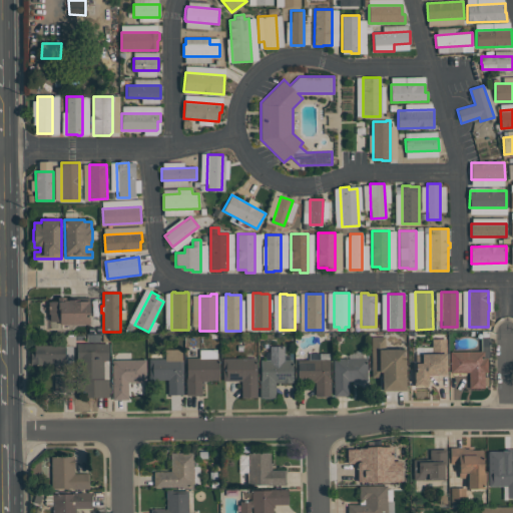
[(50,322),(50,314),(48,314),(48,302),(57,302),(57,297),(65,297),(65,300),(70,300),(70,298),(90,298),(90,302),(89,302),(89,325),(59,325),(59,322),(50,322)]
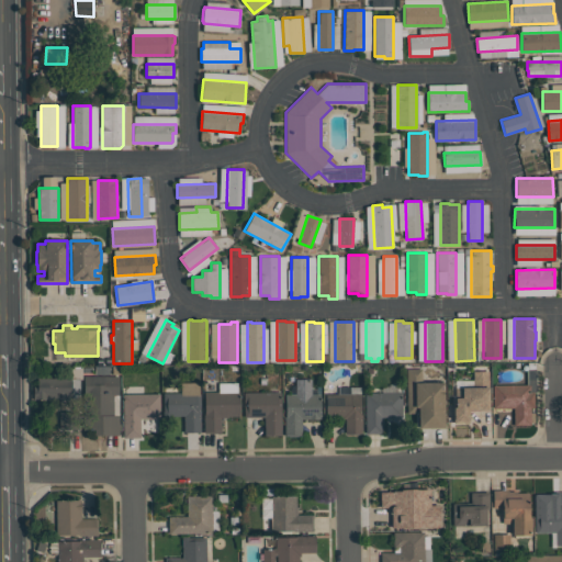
[(444,382),(444,428),(418,428),(418,426),(417,426),(417,413),(407,413),(407,369),(424,369),(424,382),(444,382)]
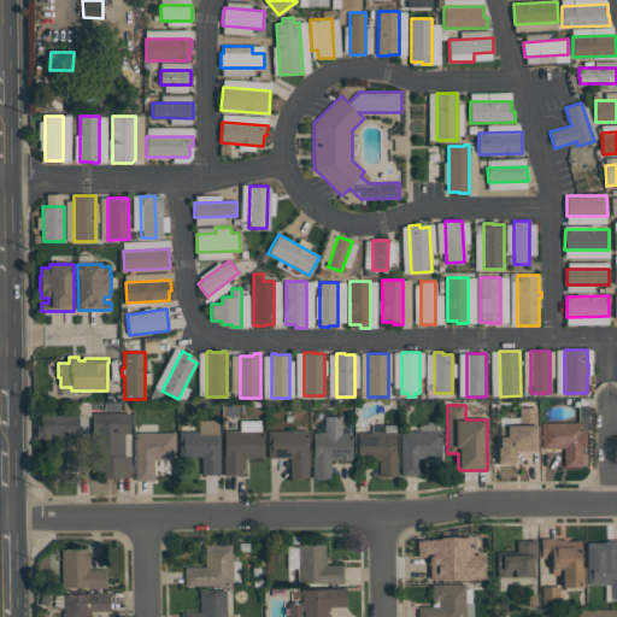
[(500,425),(519,425),(519,407),(536,407),(536,451),(515,450),(515,464),(498,464),(498,447),(500,447),(500,425)]
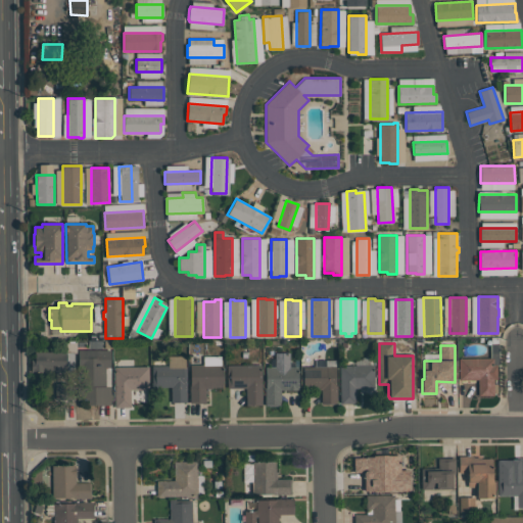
[(110,349),(110,367),(105,367),(105,386),(110,386),(110,405),(88,405),(88,399),(79,399),(79,349),(110,349)]
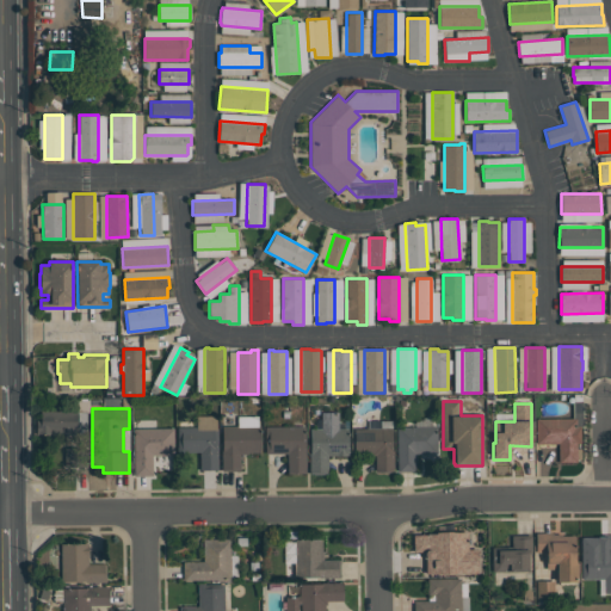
[(86,412),(86,436),(57,436),(57,433),(37,433),(37,420),(41,420),(41,411),(78,411),(78,412),(86,412)]
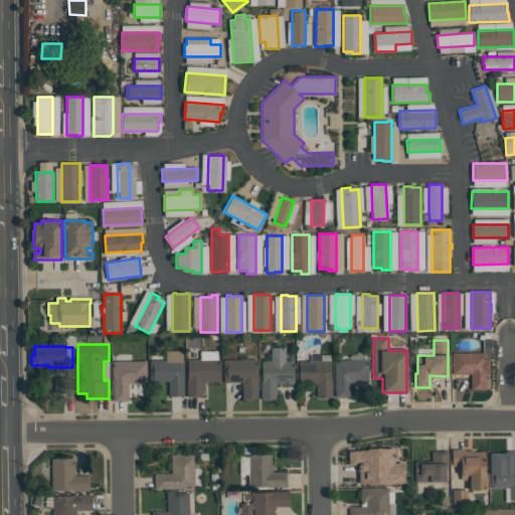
[(294,361),(294,383),(292,383),(292,384),(283,384),(277,384),(277,399),(273,399),(273,400),(265,400),(265,399),(261,399),(261,381),(262,381),(262,361),(271,361),(271,347),(285,347),(285,361),(294,361)]
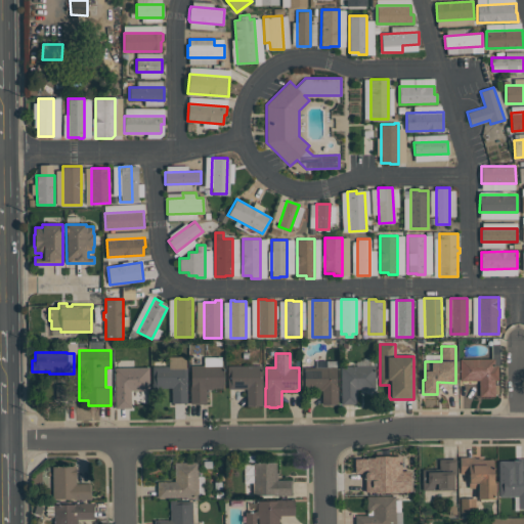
[(186,403),(171,403),(171,388),(151,388),(151,383),(153,383),(153,366),(168,366),(168,356),(186,356),(186,368),(186,403)]
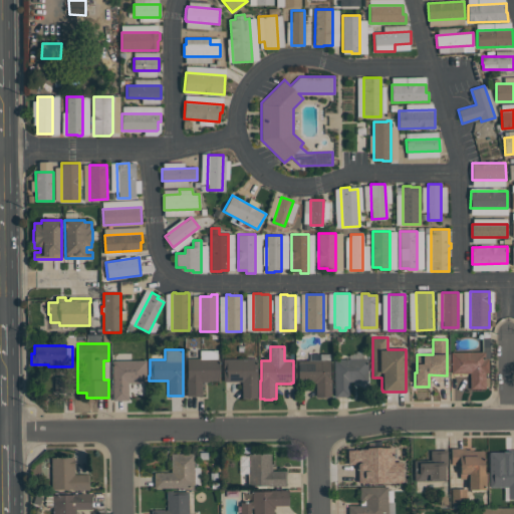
[(188,358),(200,358),(200,350),(217,349),(217,358),(219,358),(219,380),(209,380),(209,381),(202,381),(202,396),(187,396),(187,378),(188,378),(188,358)]
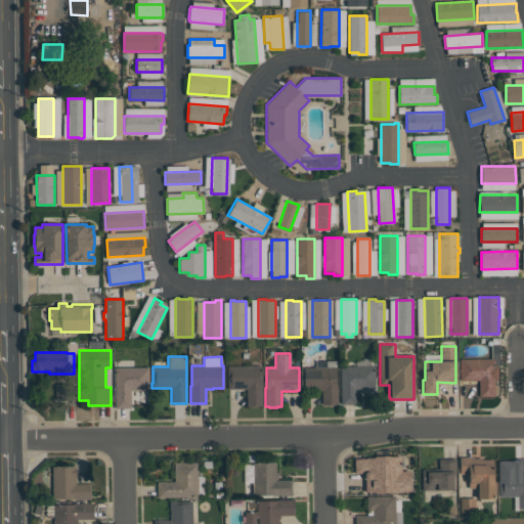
[(494,396),(479,396),(479,380),(460,380),(460,372),(461,372),(461,359),(494,358),(494,364),(497,364),(497,380),(494,380),(494,385),(498,385),(498,394),(494,394),(494,396)]
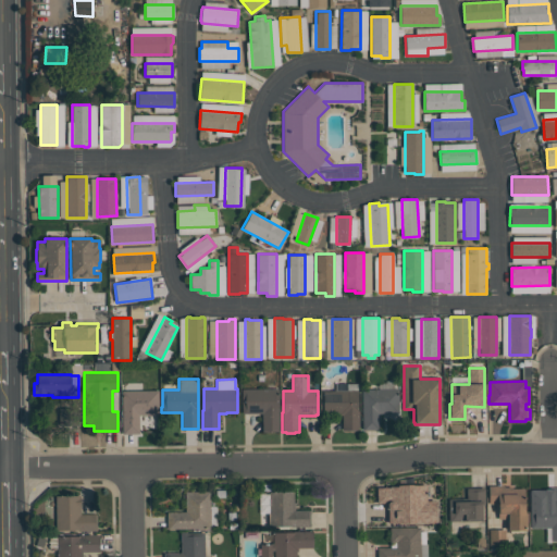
[(279,432),(262,432),(262,413),(243,413),(242,390),(279,388),(279,432)]
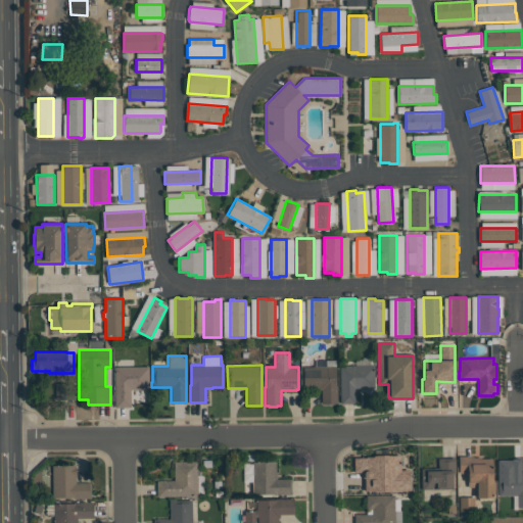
[(374,365),(375,388),(355,388),(357,403),(340,403),(340,366),(374,365)]
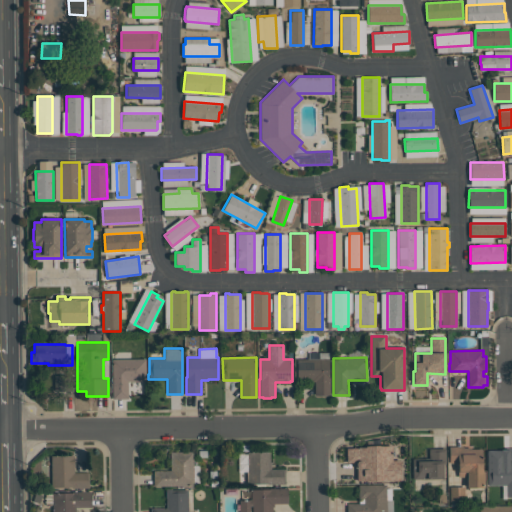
[(128,399),(112,399),(112,359),(145,358),(145,381),(127,381),(128,399)]
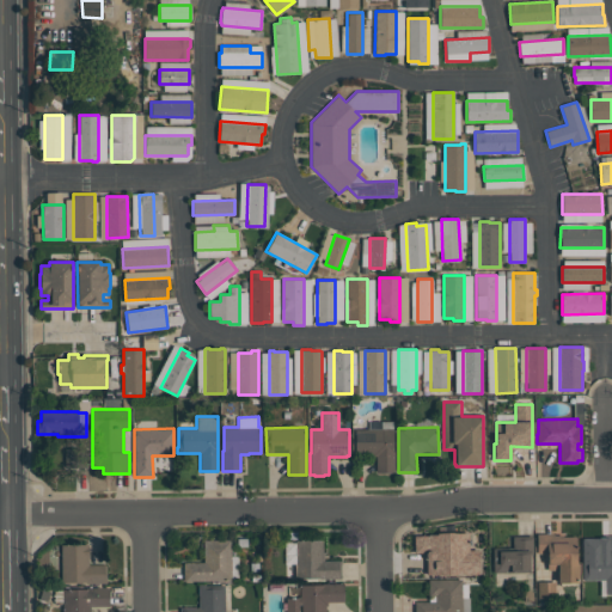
[(355,428),(393,429),(393,451),(395,451),(395,472),(375,472),(375,456),(372,456),(372,453),(355,453),(355,428)]
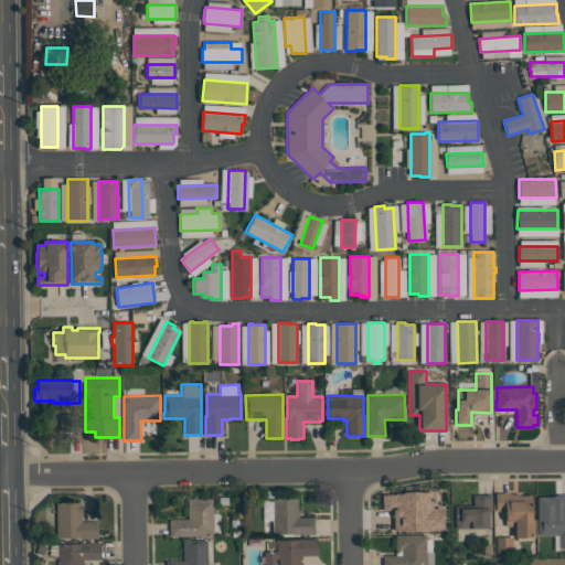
[(433,492),(433,508),(441,508),(443,530),(394,531),(394,515),(391,515),(391,510),(382,510),(382,494),(395,494),(395,493),(403,493),(403,492),(433,492)]
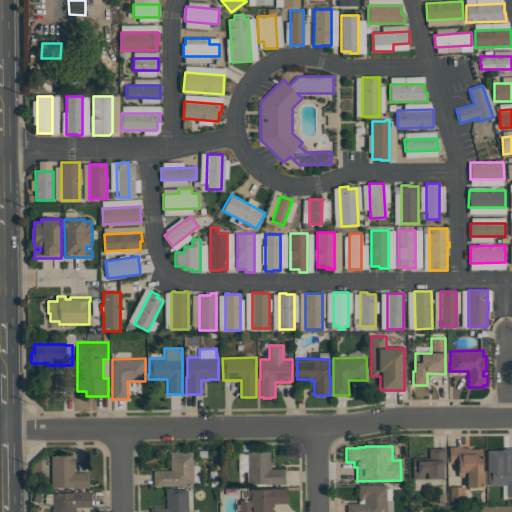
[(467,477),(458,477),(458,463),(449,463),(449,446),(463,446),(463,448),(473,448),(473,449),(482,449),(482,472),(484,472),(484,488),(467,488),(467,477)]
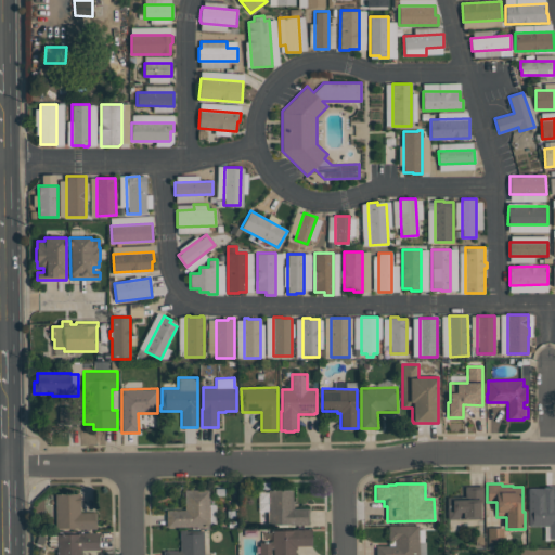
[(482,486),(482,502),(480,502),(480,519),(448,519),(448,497),(465,497),(465,486),(482,486)]
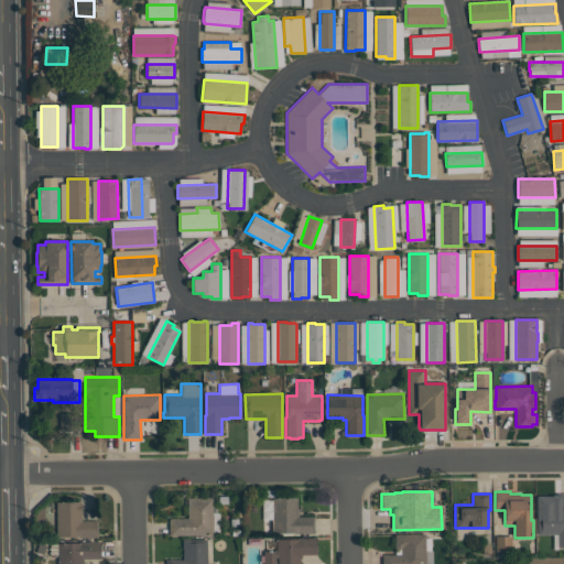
[(538,511),(557,511),(557,494),(563,494),(563,548),(557,548),(557,534),(538,534),(538,511)]
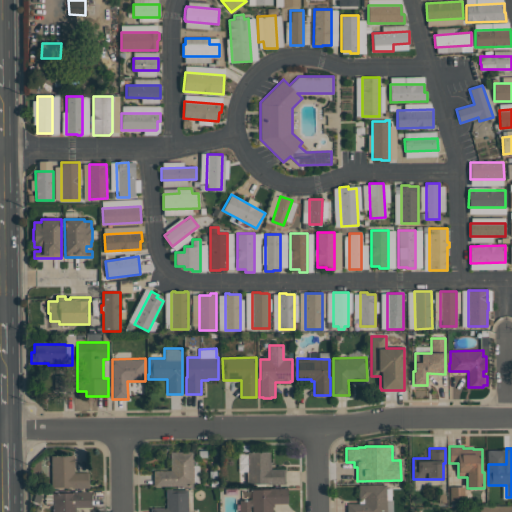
[(270,452),(270,469),(285,469),(285,484),(267,484),(247,484),(247,451),(270,452)]
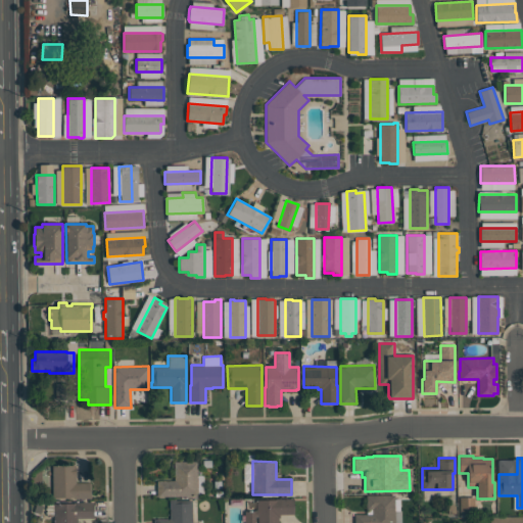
[(156,496),(157,480),(174,480),(175,462),(197,462),(197,475),(203,475),(203,494),(197,494),(197,496),(156,496)]
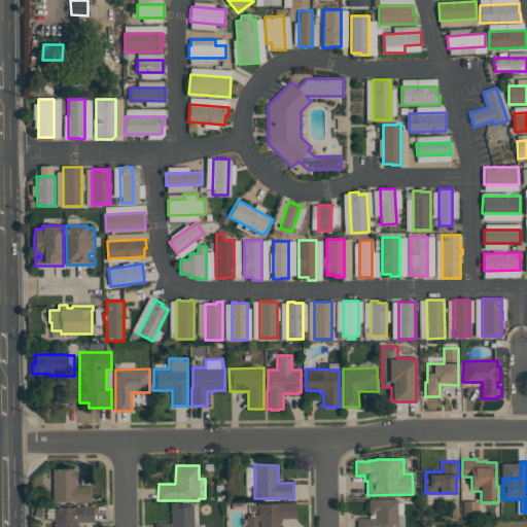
[(92,502),(73,502),(73,501),(53,501),(53,468),(76,468),(76,486),(92,486),(92,490),(93,490),(93,499),(92,499),(92,502)]
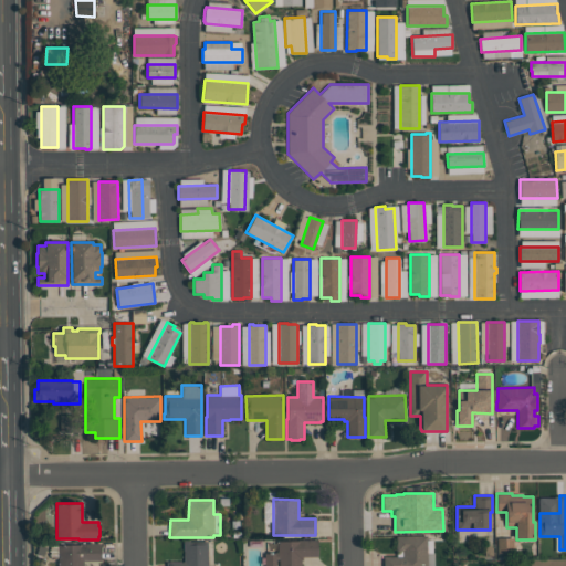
[(384,565),(384,556),(402,556),(402,551),(396,551),(396,536),(427,535),(427,565),(384,565)]
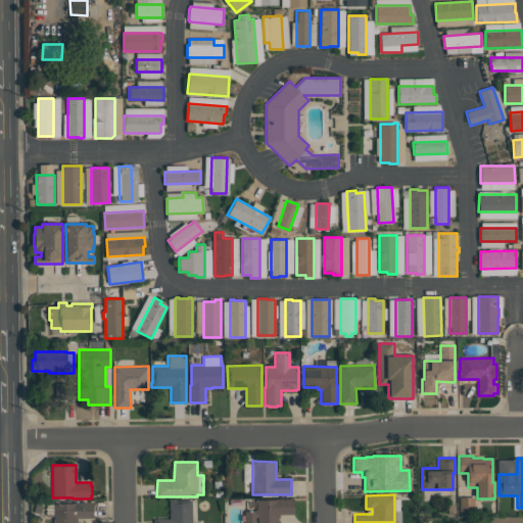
[(474,497),(474,512),(460,512),(460,497),(474,497)]
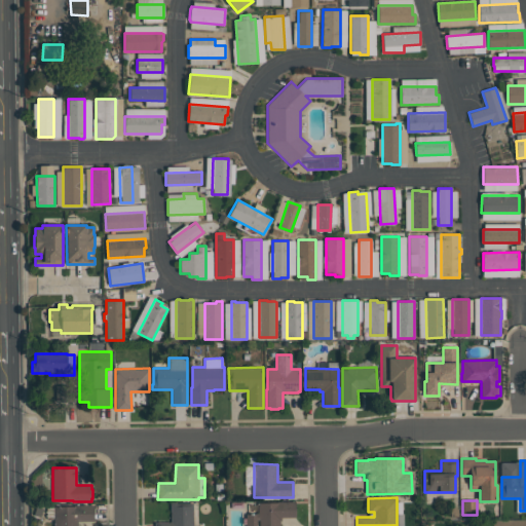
[(259,525),(259,520),(257,520),(257,525),(247,525),(247,514),(258,514),(258,503),(278,502),(278,501),(296,501),(296,517),(282,518),(282,521),(280,521),(280,525),(259,525)]
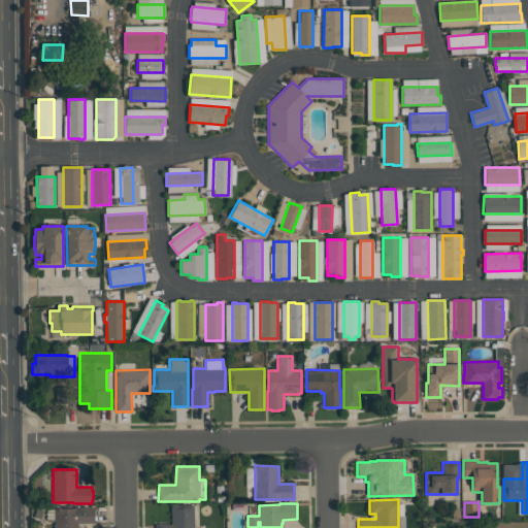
[(156,527),(156,524),(171,524),(171,504),(193,504),(193,527),(156,527)]
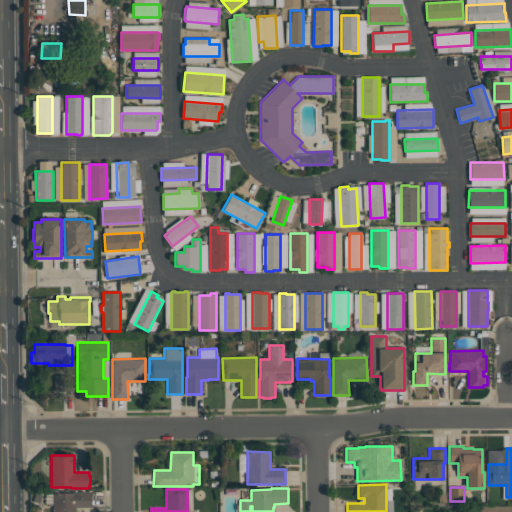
[(52,511),(52,493),(74,493),(74,492),(91,491),(91,507),(76,507),(76,511),(52,511)]
